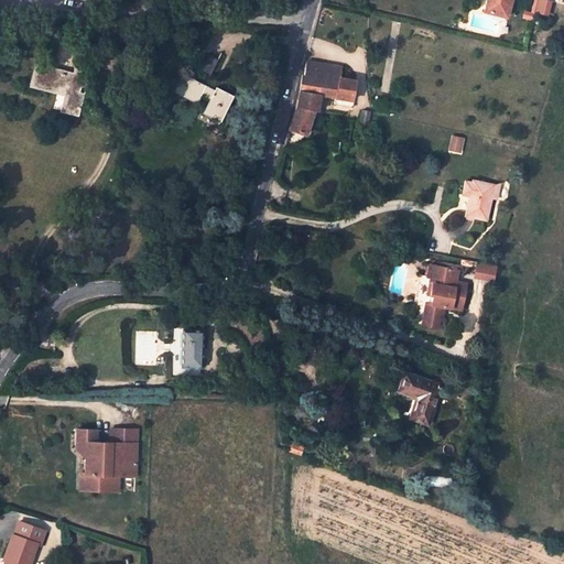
[(486,0),(484,12),(506,18),(509,0),(486,0)]
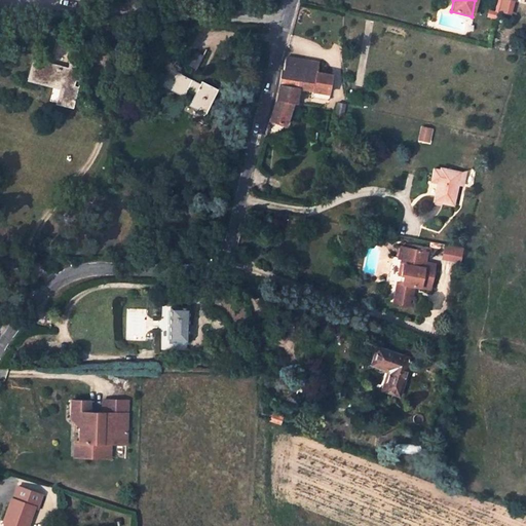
[(80,79),(83,66),(69,62),(68,68),(32,58),(27,80),(54,87),(57,81),(62,83),(57,104),(73,107),(78,87),(74,86),(76,78),(80,79)]
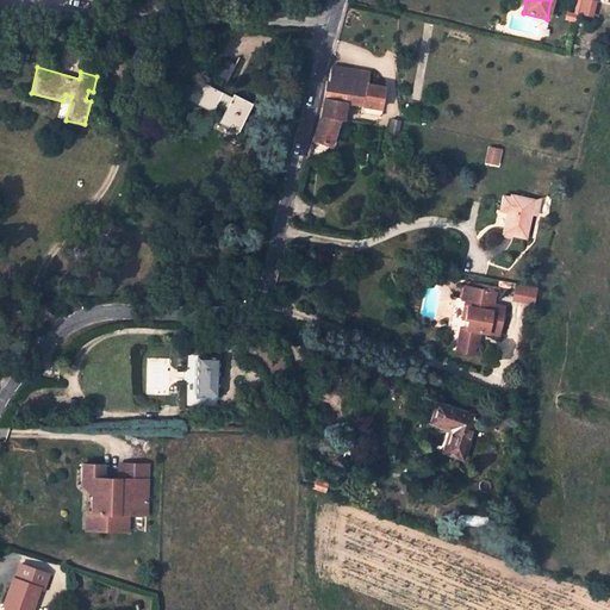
[(367,74),(331,67),(329,82),(328,81),(324,99),(346,103),(362,105),(379,109),(384,87),(366,83),(367,74)]
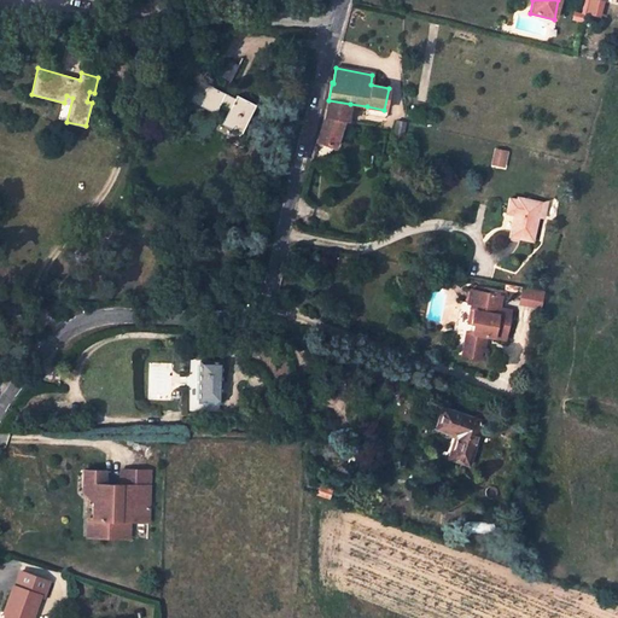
[(240,134),(256,105),(238,94),(235,98),(199,81),(190,100),(216,114),(220,104),(229,109),(221,124),(240,134)]
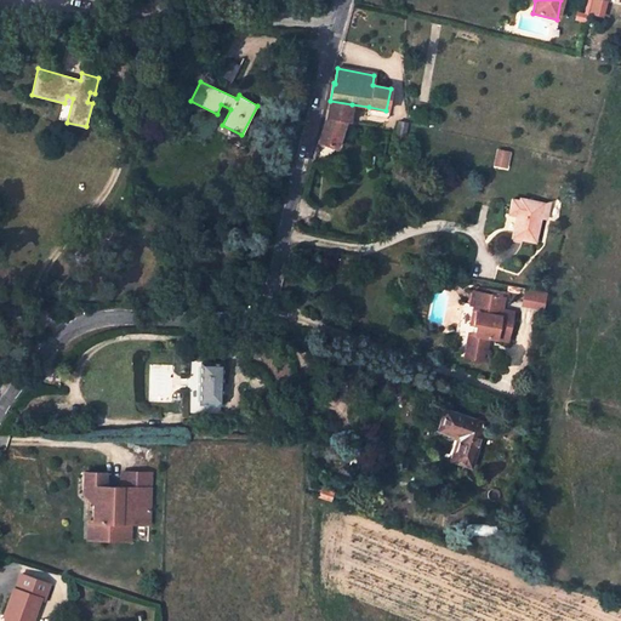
[(349,121),(352,104),(330,101),(326,118),(349,121)]
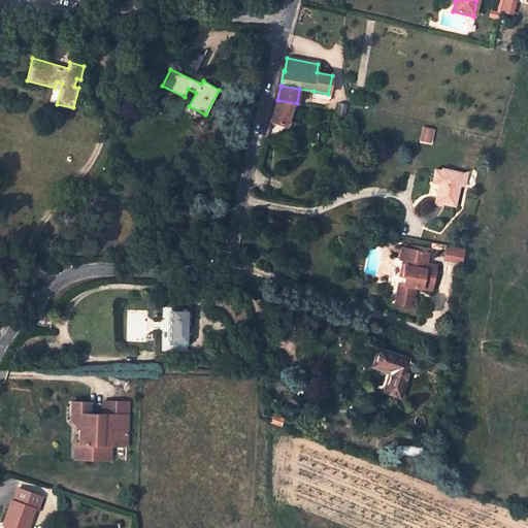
[(314,91),(312,98),(327,100),(328,94),(314,91)]
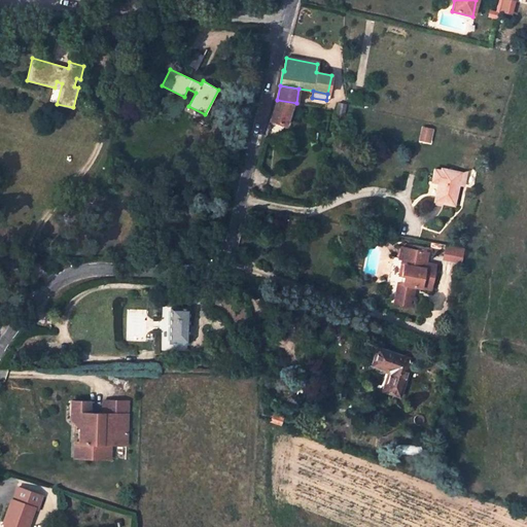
[(271,120),(285,125),(290,110),(296,112),(300,104),(296,103),(277,100),(273,113),(271,120)]
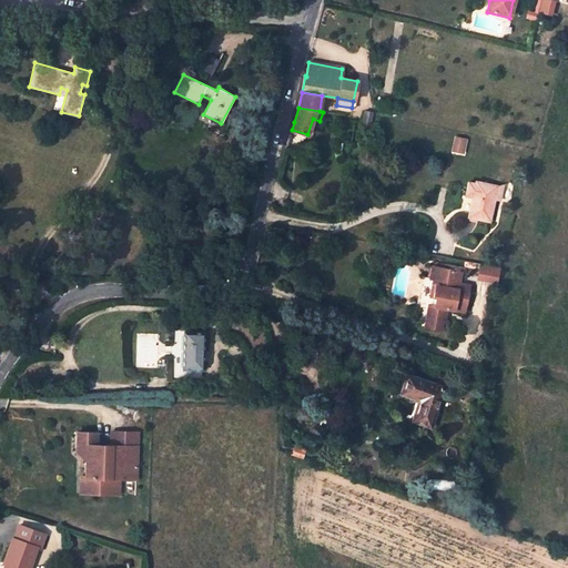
[(365,111),(358,140),(367,141),(374,112),(365,111)]
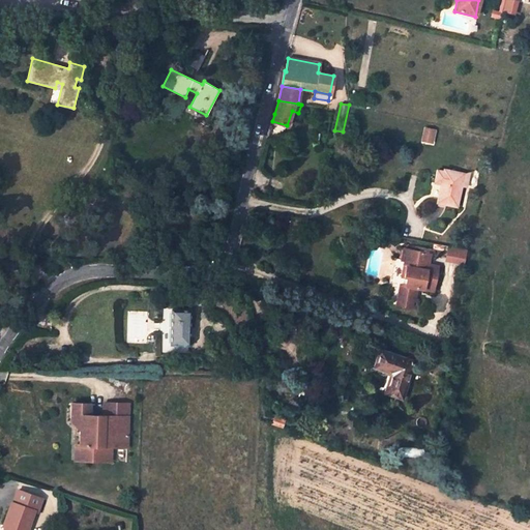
[(434,143),(435,127),(422,127),(421,142),(434,143)]
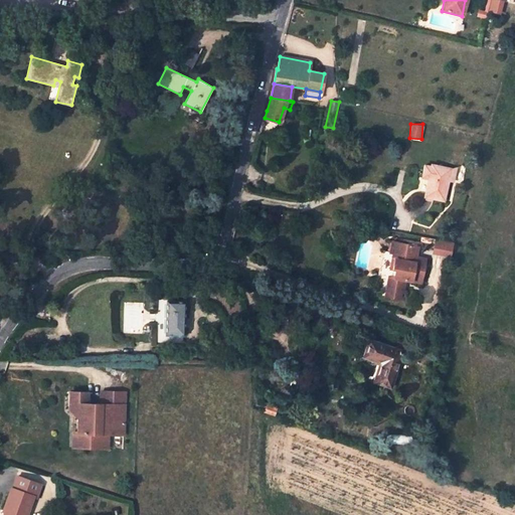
[(428,179),(424,197),(444,201),(449,180),(445,179),(446,176),(449,177),(451,169),(431,165),(431,167),(424,166),(422,177),(428,179)]
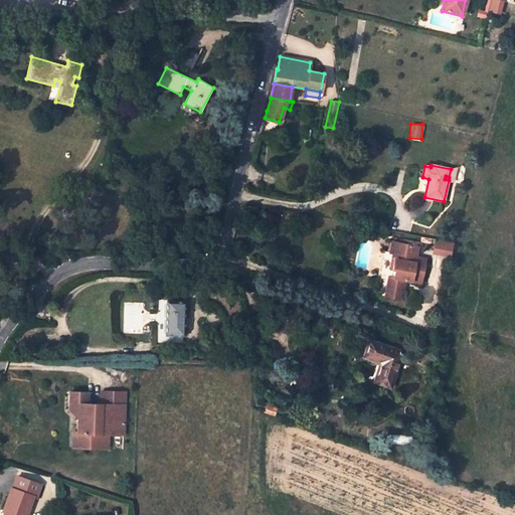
[(354,242),(355,234),(348,233),(346,240),(354,242)]
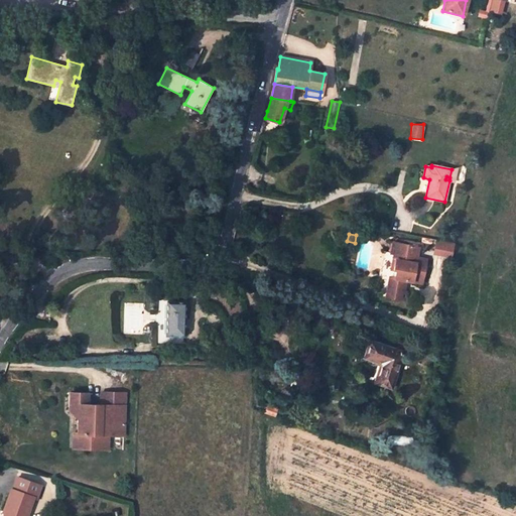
[(433,238),(430,253),(449,257),(453,242),(433,238)]
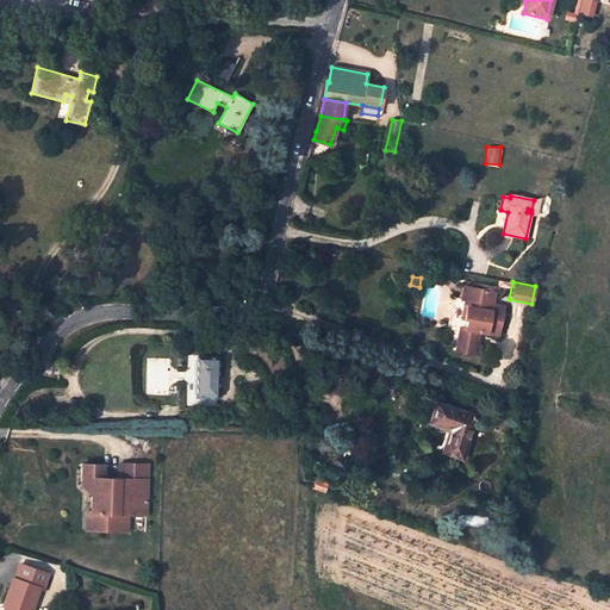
[(498,336),(504,306),(492,305),(495,292),(465,286),(462,299),(466,300),(462,318),(467,319),(466,329),(460,328),(455,350),(470,354),(472,344),(477,346),(479,331),(498,336)]
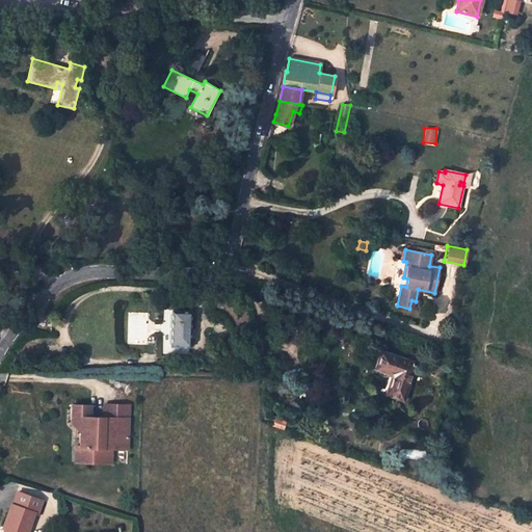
[(406,287),(407,278),(403,277),(406,262),(403,261),(396,259),(391,284),(401,286),(406,287)]
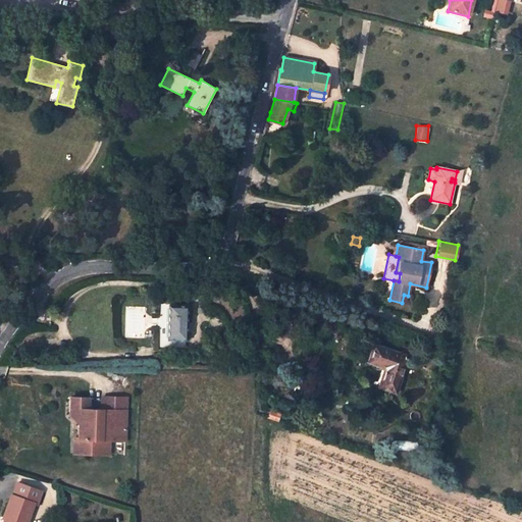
[(409,304),(411,296),(408,296),(404,295),(402,303),(409,304)]
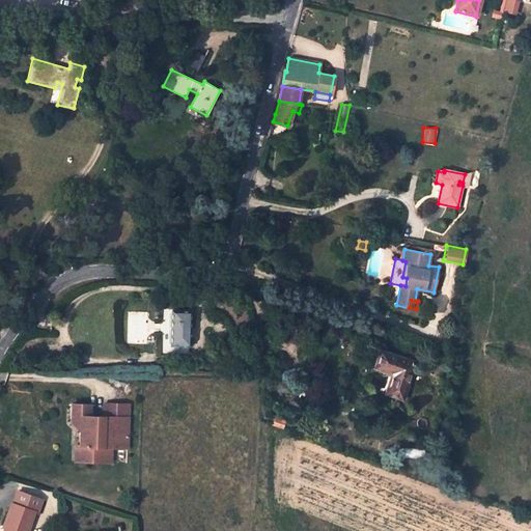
[(172,310),(171,345),(189,345),(190,311),(172,310)]
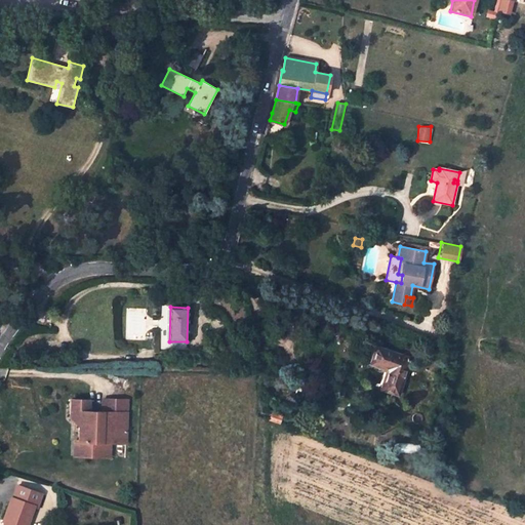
[(376,348),(371,363),(384,367),(385,368),(386,369),(387,371),(387,373),(381,388),(397,393),(408,359),(376,348)]
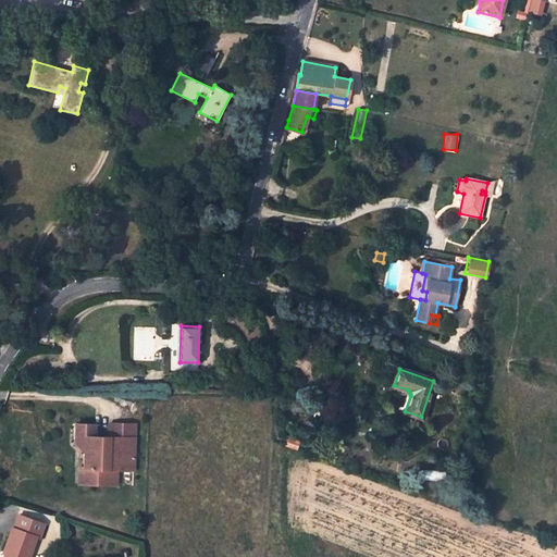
[(96,423),(73,422),(72,445),(78,452),(78,484),(120,486),(121,471),(137,472),(138,423),(109,423),(109,435),(96,435),(96,423)]
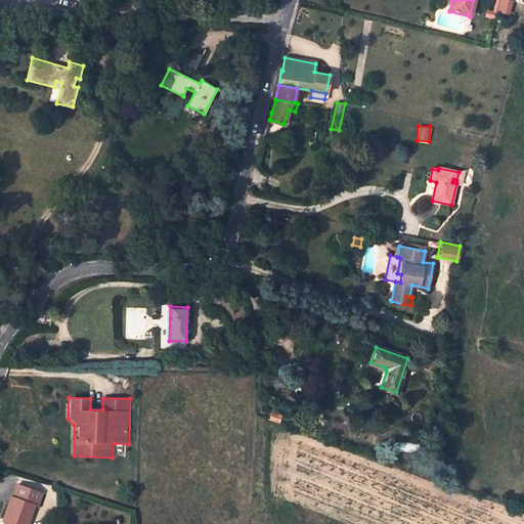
[(281,415),(282,409),(273,406),(272,411),(281,415)]
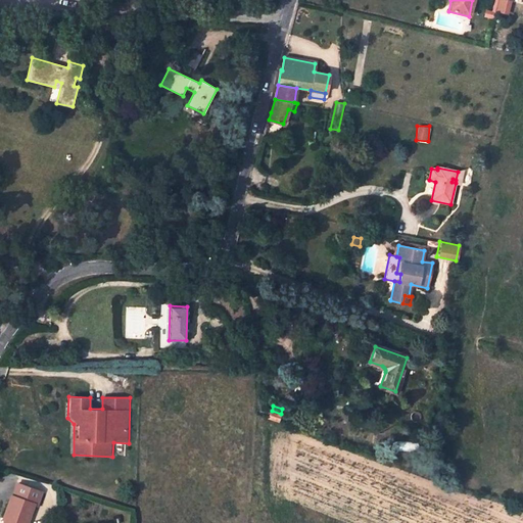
[(278,422),(281,414),(272,411),(269,419),(278,422)]
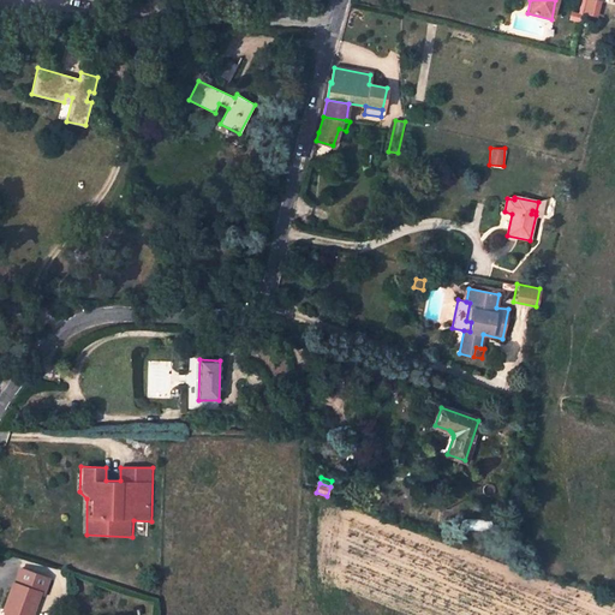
[(21,569),(16,584),(21,586),(27,571),(21,569)]
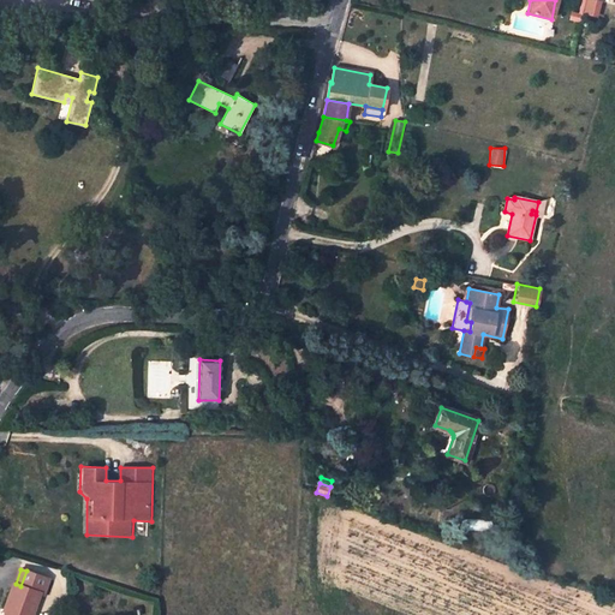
[(3,610),(7,611),(5,614),(31,614),(40,593),(42,595),(48,579),(27,571),(21,586),(16,584),(12,583),(3,610)]
